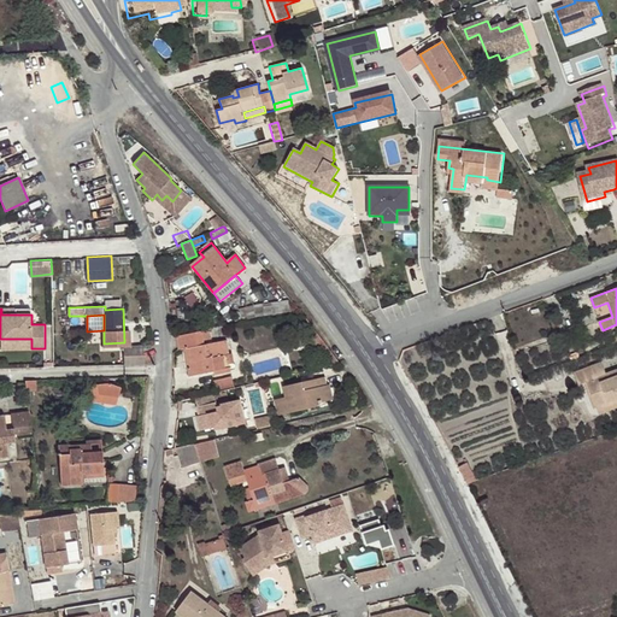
[(210,330),(176,336),(178,350),(183,350),(188,376),(231,368),(227,341),(205,345),(204,341),(211,340),(210,330)]
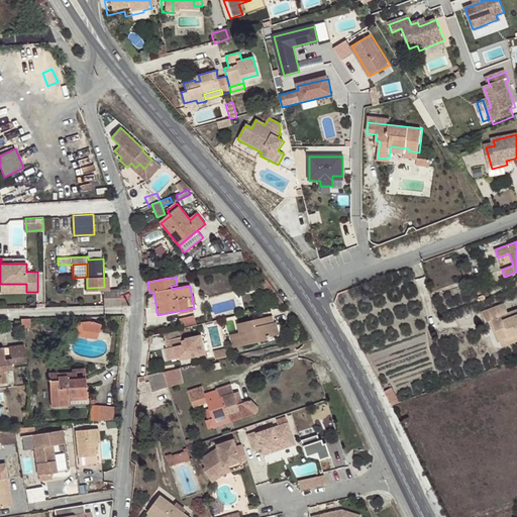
[(1,293),(26,292),(26,284),(1,284),(1,293)]
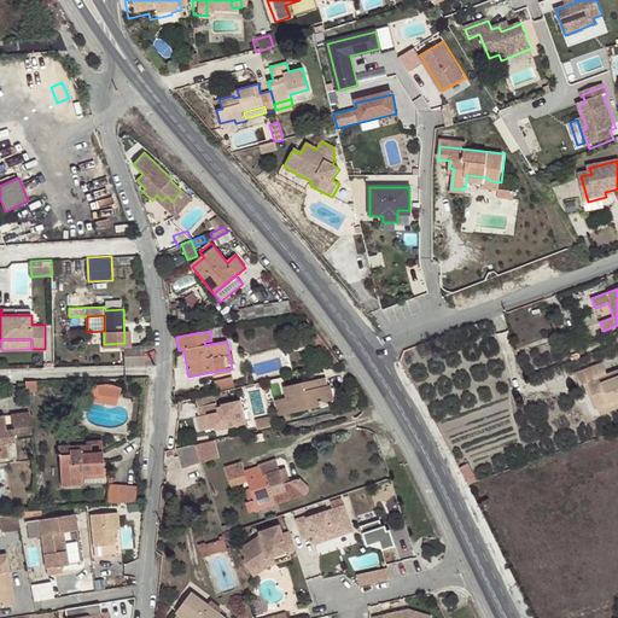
[(315,344),(327,360),(336,357),(332,353),(322,339),(315,344)]
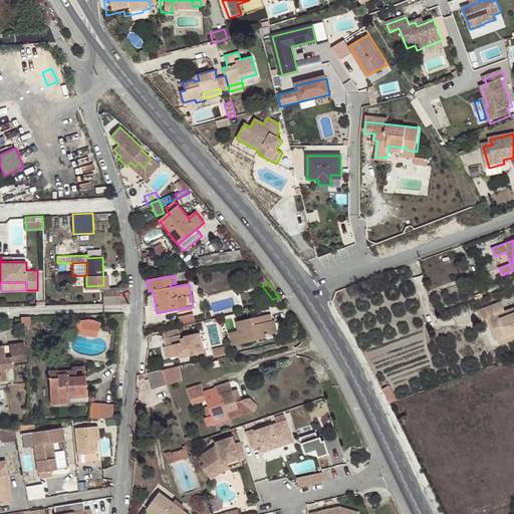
[(102,303),(119,303),(118,288),(102,289),(102,303)]
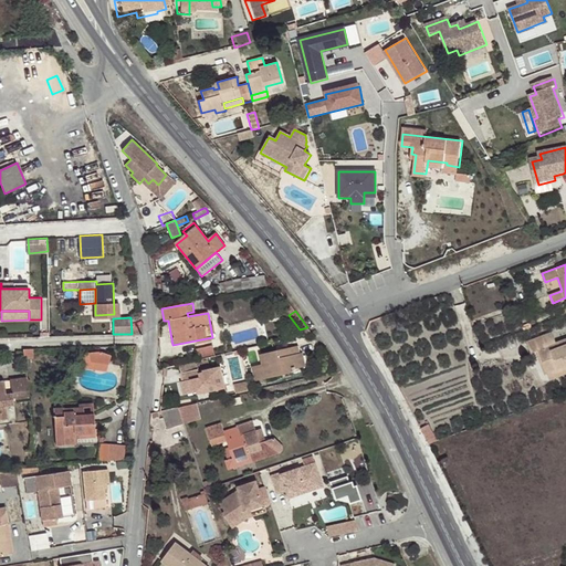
[(548,374),(565,366),(565,339),(557,344),(553,333),(527,343),(532,353),(538,350),(548,374)]
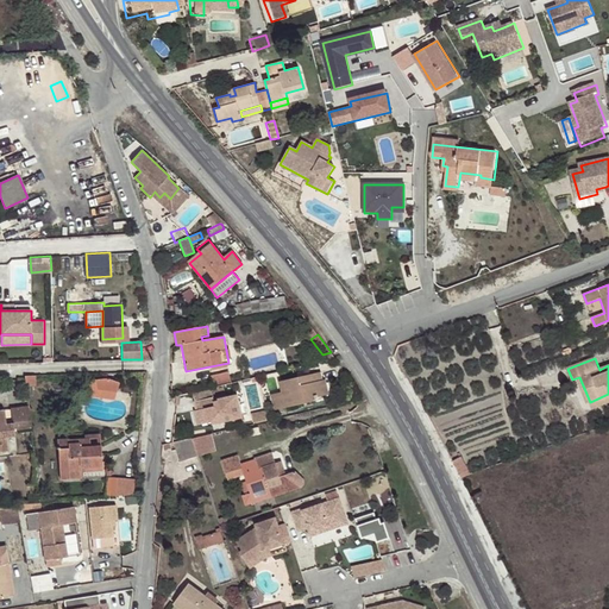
[(231,370),(213,375),(215,384),(233,380),(231,370)]
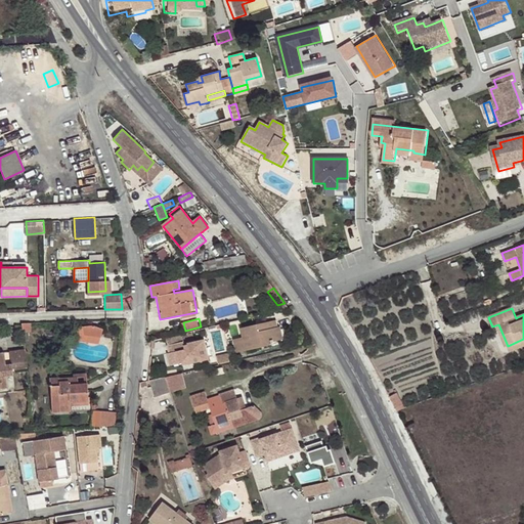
[(239,328),(242,337),(246,351),(271,344),(270,342),(282,340),(279,326),(276,326),(275,320),(260,323),(262,330),(258,332),(256,324),(239,328)]
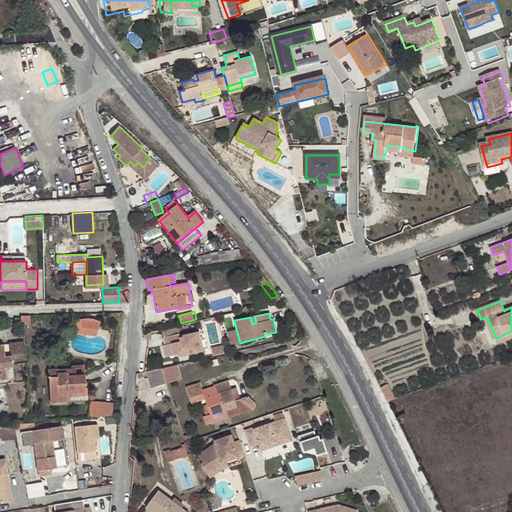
[(86,319),(81,319),(82,327),(98,329),(100,321),(98,320),(94,319),(91,319),(88,318),(86,319)]
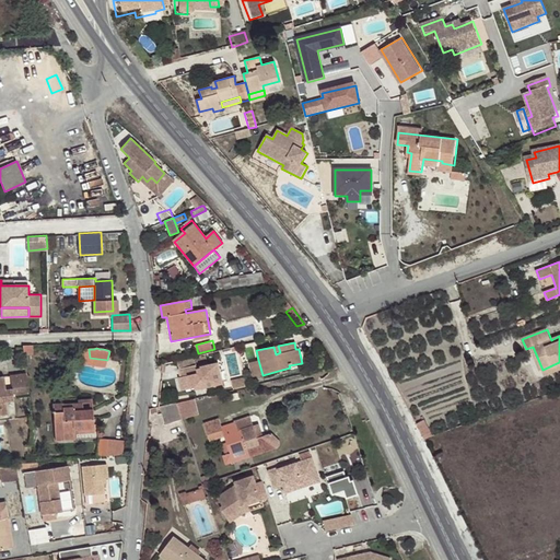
[(263,375),(258,360),(247,363),(252,377),(263,375)]
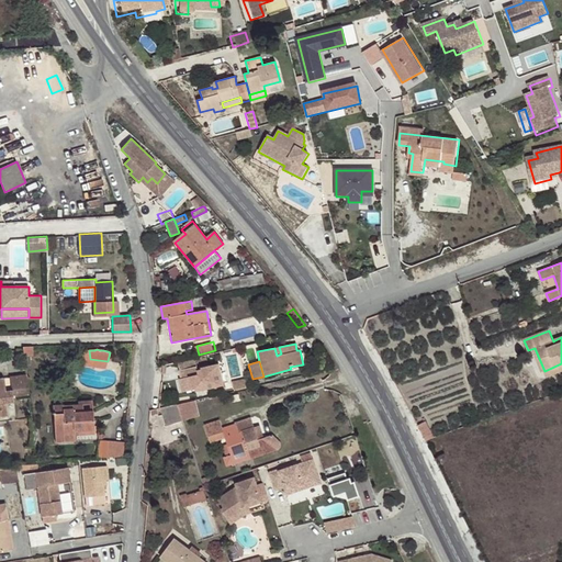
[(197,367),(180,370),(181,379),(179,380),(181,392),(194,389),(195,392),(234,383),(231,369),(221,371),(218,363),(197,369),(197,367)]
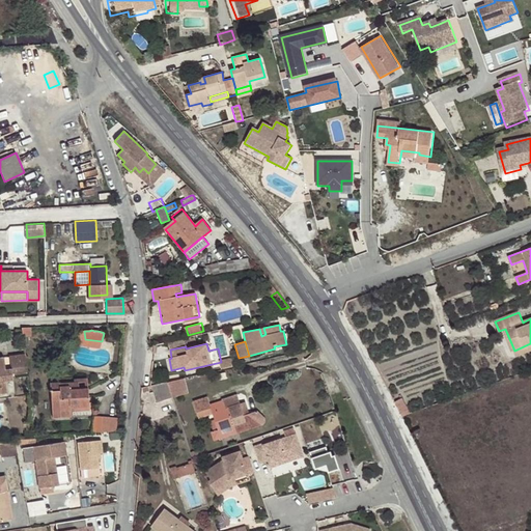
[(530,351),(530,343),(514,351),(516,357),(530,351)]
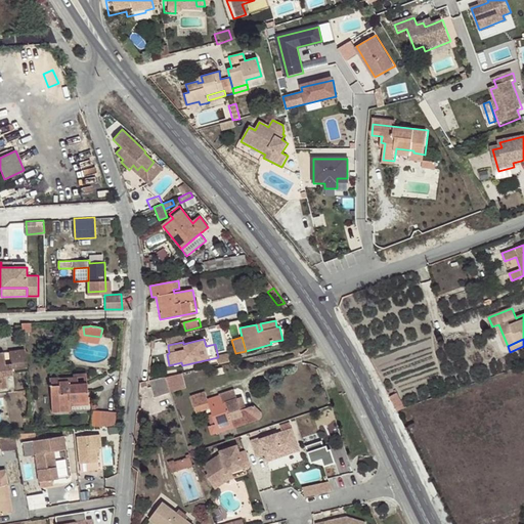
[(5,365),(5,360),(4,354),(0,354),(0,389),(7,389),(5,377),(13,377),(11,364),(5,365)]
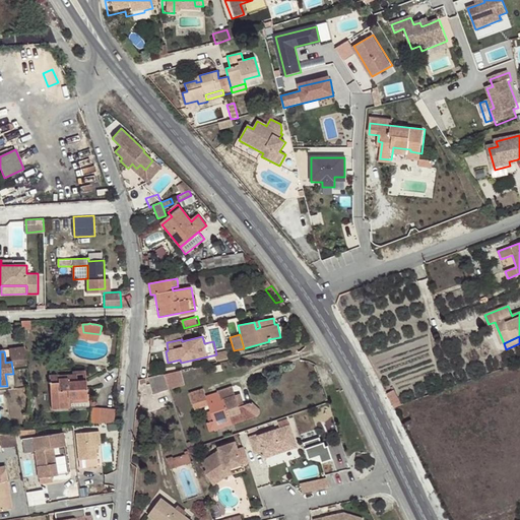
[(68,407),(68,403),(67,398),(86,397),(85,380),(76,381),(76,374),(59,376),(59,375),(48,375),(51,408),(68,407)]
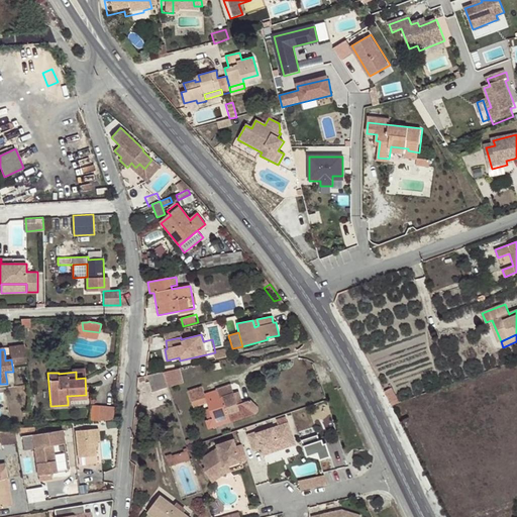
[(163,372),(137,378),(137,383),(144,380),(145,382),(148,381),(153,380),(158,390),(168,387),(163,372)]
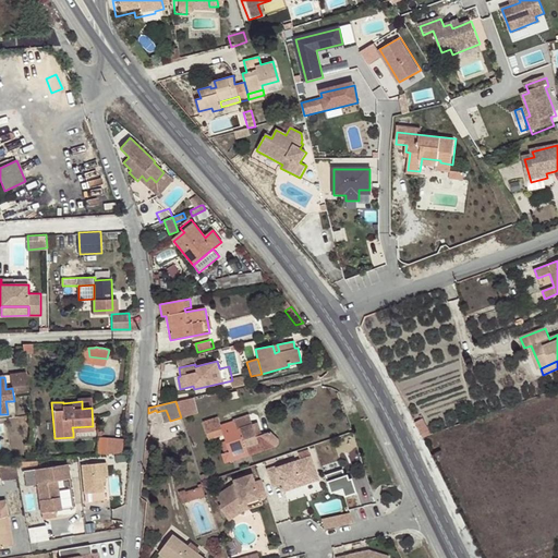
[(164,423),(170,421),(166,410),(160,411),(164,423)]
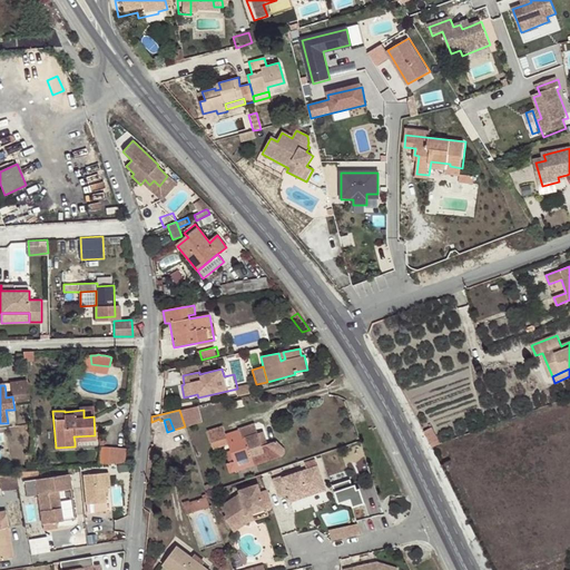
[(223,425),(207,431),(213,449),(228,444),(234,462),(252,457),(254,465),(285,455),(285,450),(276,442),(267,444),(263,431),(249,435),(242,438),(239,430),(225,434),(223,425)]
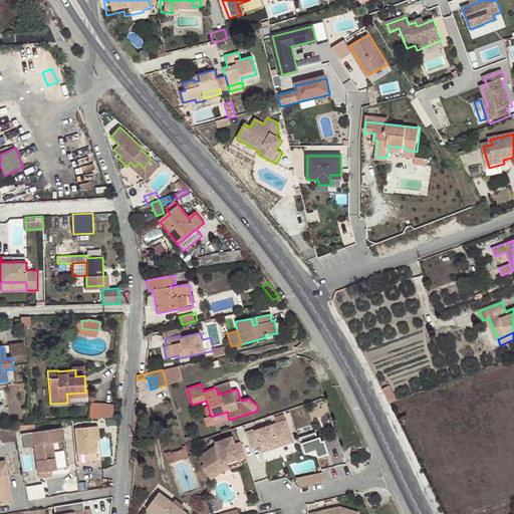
[(222,386),(216,388),(218,395),(225,393),(222,386)]
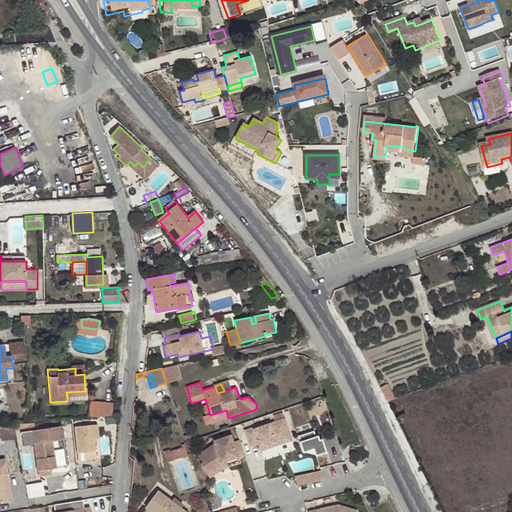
[(388,384),(381,388),(388,402),(396,399),(388,384)]
